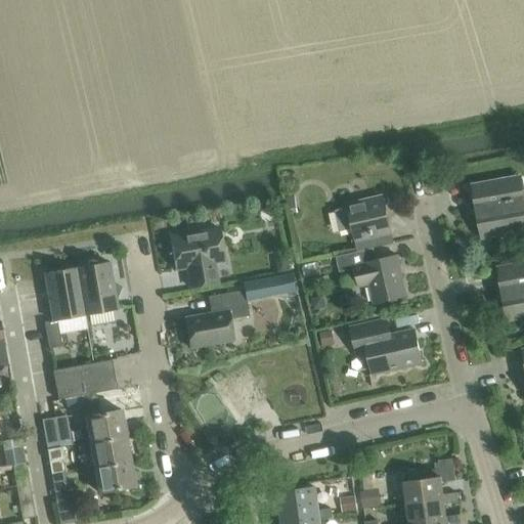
[(482,235),(523,226),(523,201),(520,181),(473,190),(482,235)]
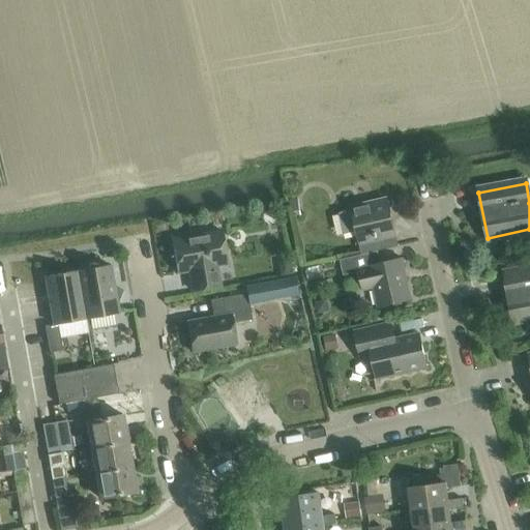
[(298,199),(290,201),(293,217),(301,216),(298,199)]
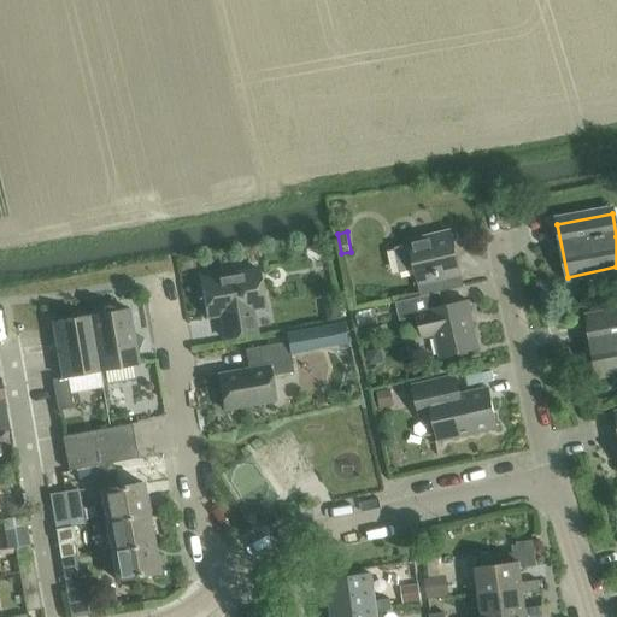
[(400,275),(416,271),(421,297),(464,287),(452,235),(409,245),(410,246),(394,250),(400,275)]
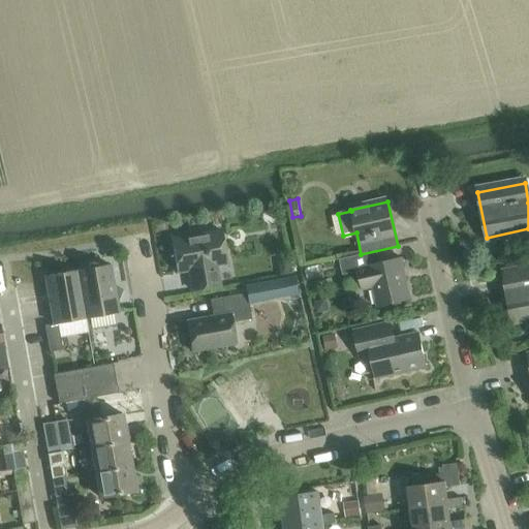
[(191,291),(221,286),(218,268),(228,266),(221,230),(172,240),(178,274),(188,272),(191,291)]
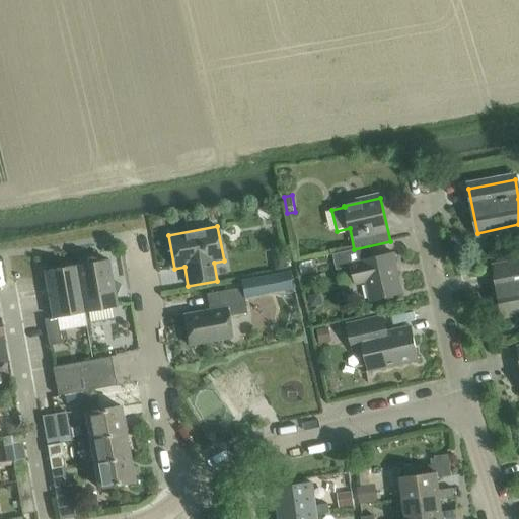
[(355,285),(365,282),(369,301),(402,294),(394,254),(373,258),(370,246),(334,255),(337,269),(351,265),(355,285)]
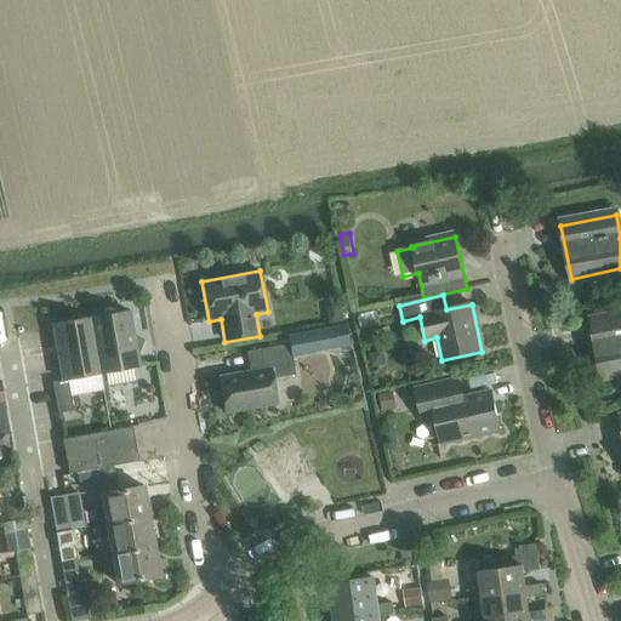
[(342,306),(325,308),(328,325),(345,322),(342,306)]
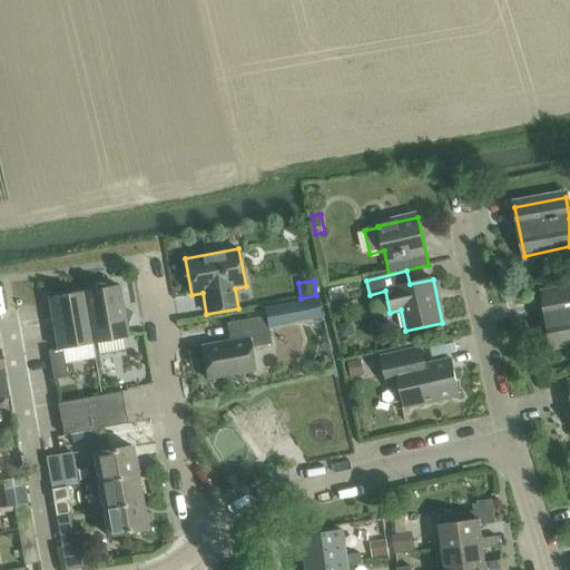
[(82,293),(92,343),(127,337),(126,330),(133,313),(123,310),(118,286),(106,288),(106,287),(105,286),(105,285),(102,284),(101,284),(100,284),(98,285),(97,285),(96,286),(96,287),(96,288),(96,290),(96,291),(82,293)]
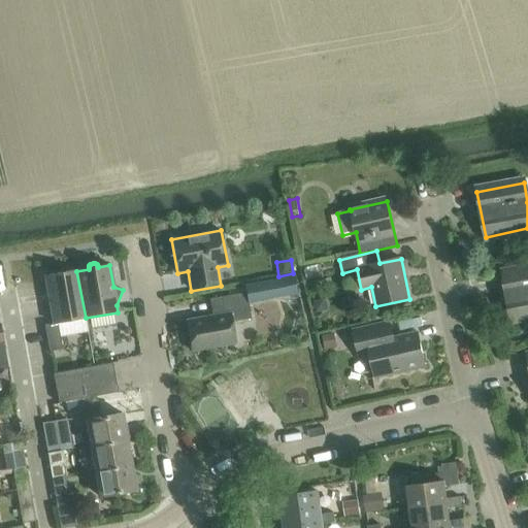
[(319,264),(304,267),(304,268),(307,279),(307,282),(322,278),(319,264)]
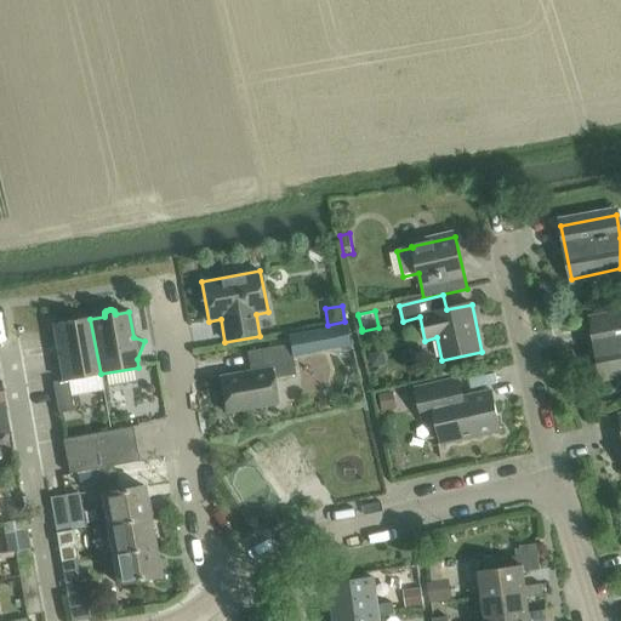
[(602,376),(620,372),(620,317),(591,323),(602,376)]
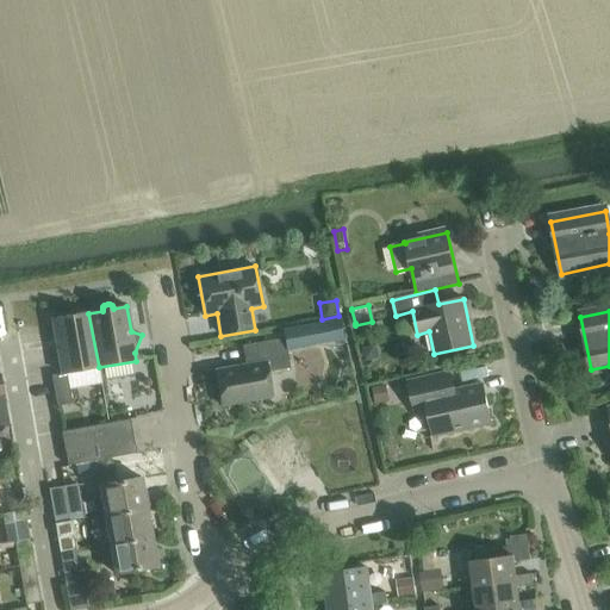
[(61,374),(51,377),(57,406),(72,404),(66,373),(99,367),(88,313),(51,321),(61,374)]
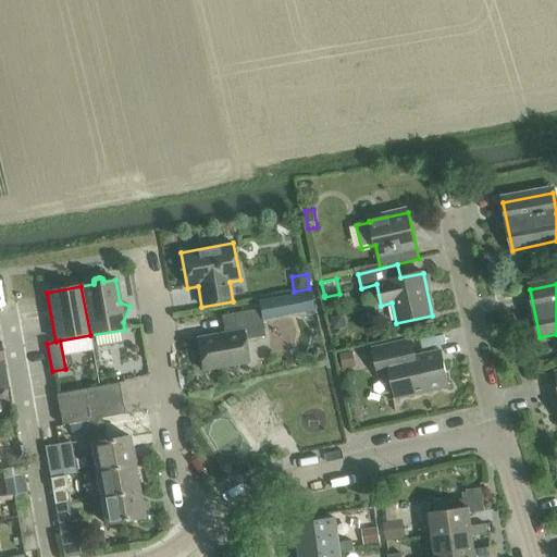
[(224,334),(196,339),(202,371),(249,362),(245,341),(264,337),(262,326),(261,320),(317,310),(312,292),(258,301),(259,309),(221,317),(224,334)]
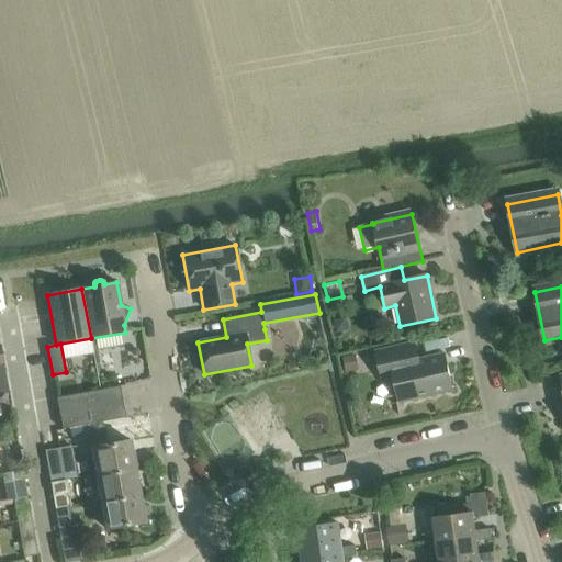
[(419,359),(415,343),(377,351),(382,378),(394,374),(401,403),(453,391),(446,353),(419,359)]
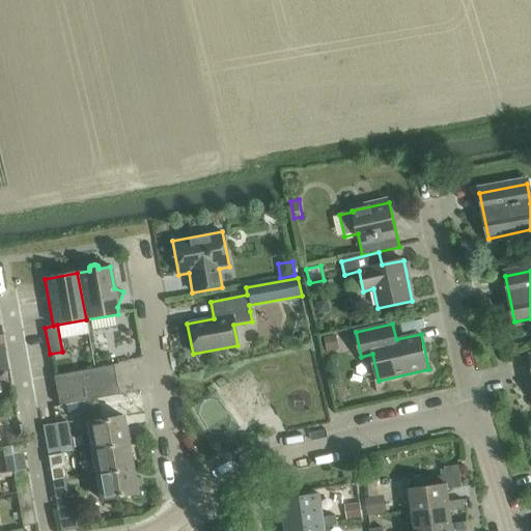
[(336,335),(324,338),(327,352),(339,350),(336,335)]
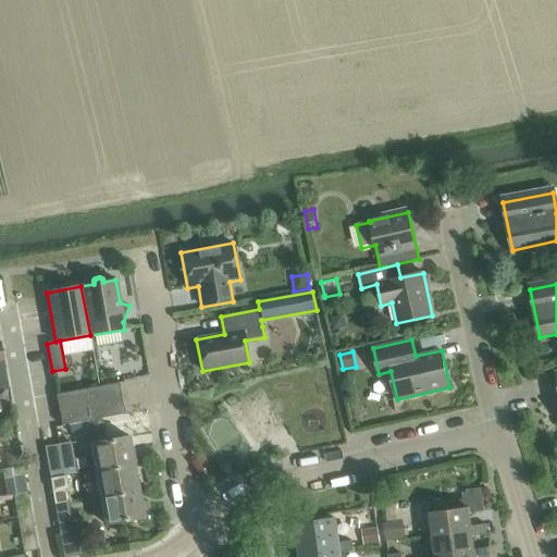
[(99,387),(87,390),(89,405),(91,420),(100,419),(104,418),(116,416),(124,415),(119,384),(99,387)]
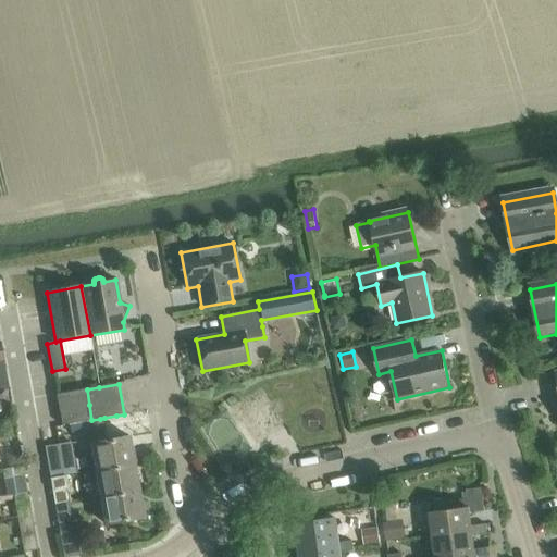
[(56,395),(59,410),(89,405),(87,390),(56,395)]
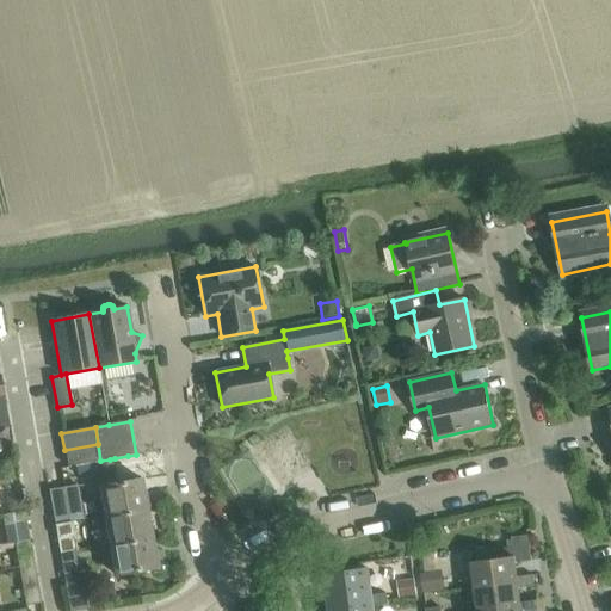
[(65,450),(67,467),(96,462),(100,461),(98,444),(65,450)]
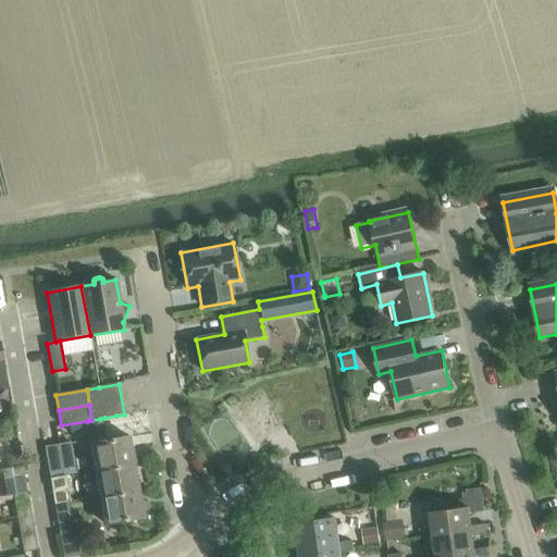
[(91,420),(87,421),(89,433),(102,431),(100,419),(91,420)]
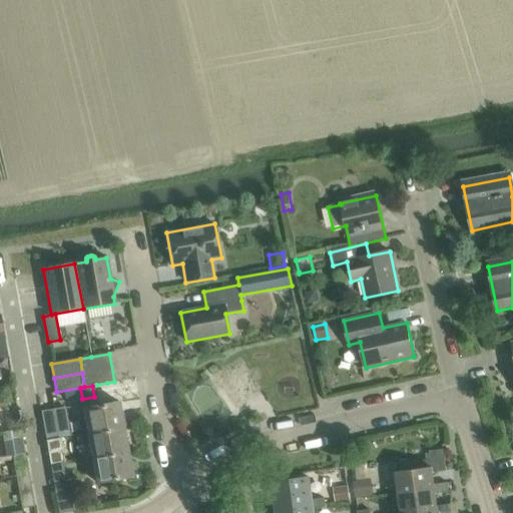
[(88,434),(123,427),(118,402),(111,403),(99,405),(83,408),(88,434)]
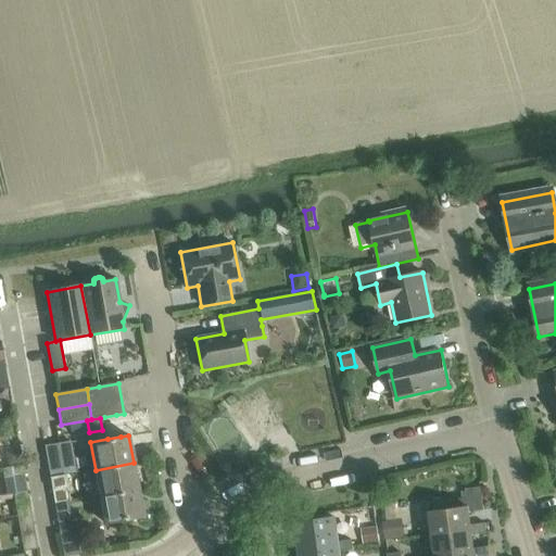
[(45,446),(50,478),(63,475),(58,444),(45,446)]
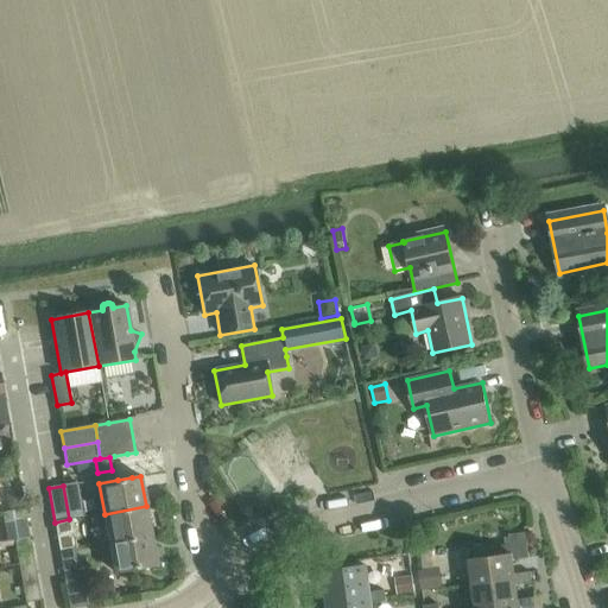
[(20,492),(5,494),(7,511),(23,508),(20,492)]
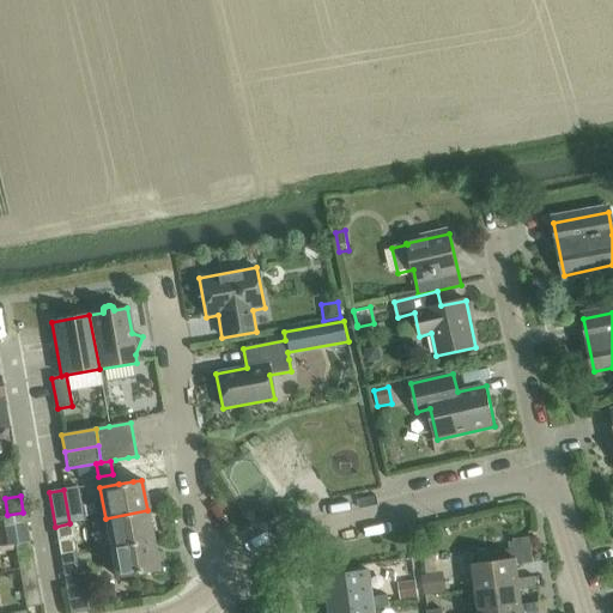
[(105,519),(110,546),(152,539),(147,510),(105,519)]
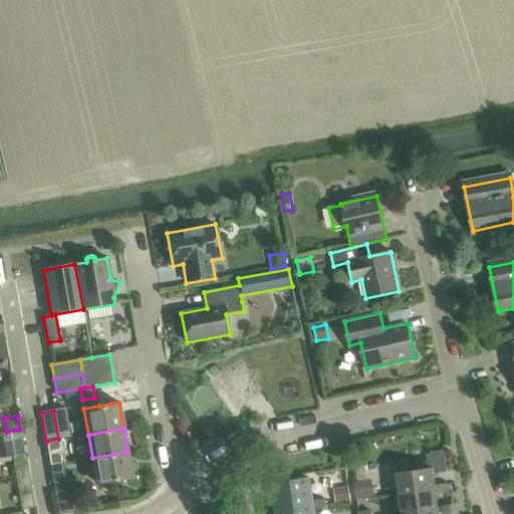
[(10,433),(14,456),(24,454),(20,431),(10,433)]
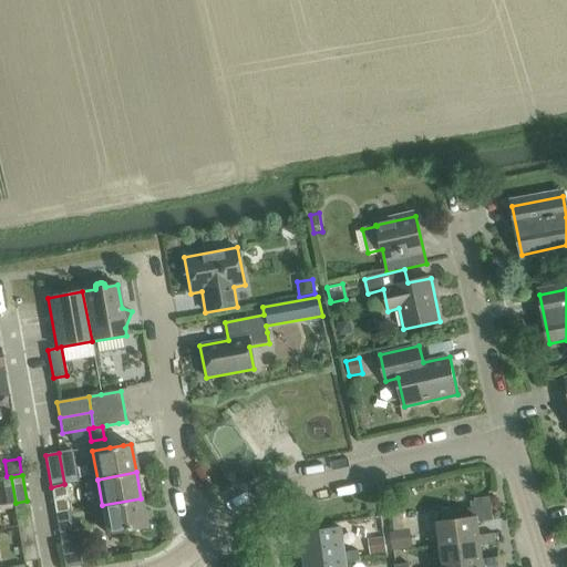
[(53,501),(55,514),(69,511),(66,497),(53,501)]
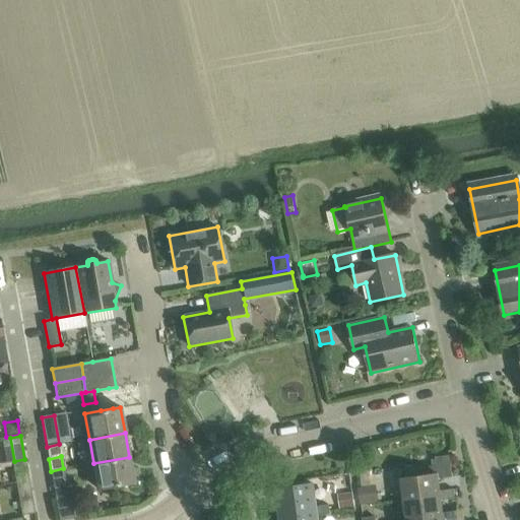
[(401,478),(404,501),(441,496),(441,492),(439,479),(453,477),(450,456),(435,458),(436,466),(421,467),(424,476),(401,478)]
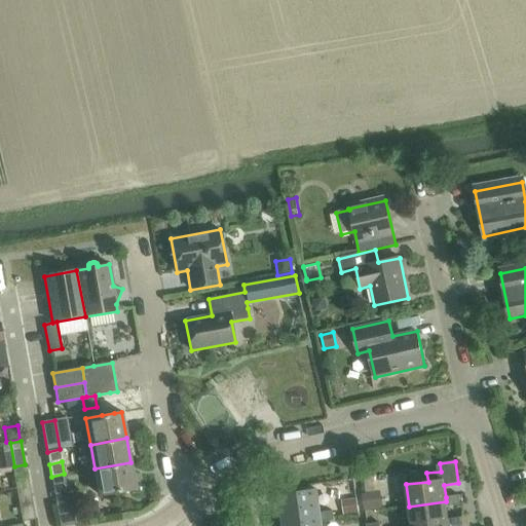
[(135,489),(130,462),(95,468),(99,495),(135,489)]
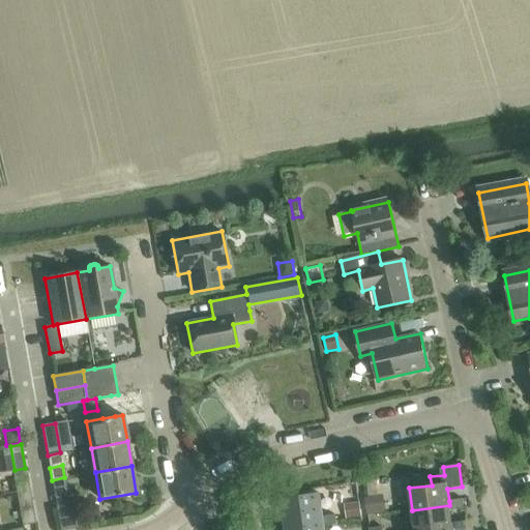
[(12,471),(17,495),(17,496),(30,494),(25,468),(15,470),(16,471),(12,471)]
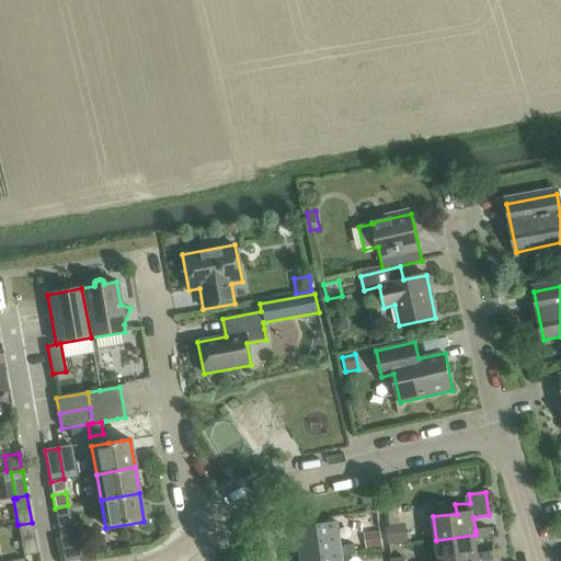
[(55,508),(60,540),(73,538),(68,505),(55,508)]
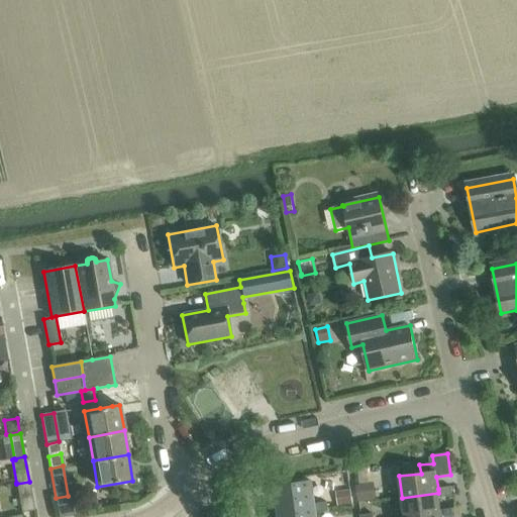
[(21,513),(34,511),(29,482),(16,484),(21,513)]
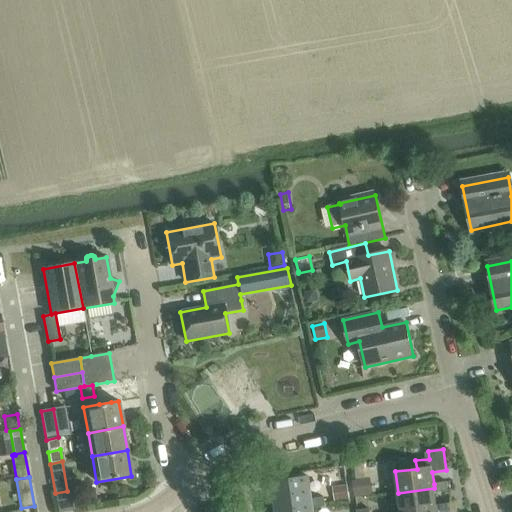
[(272,482),(275,507),(312,502),(313,508),(325,507),(323,497),(311,499),(308,477),(272,482)]
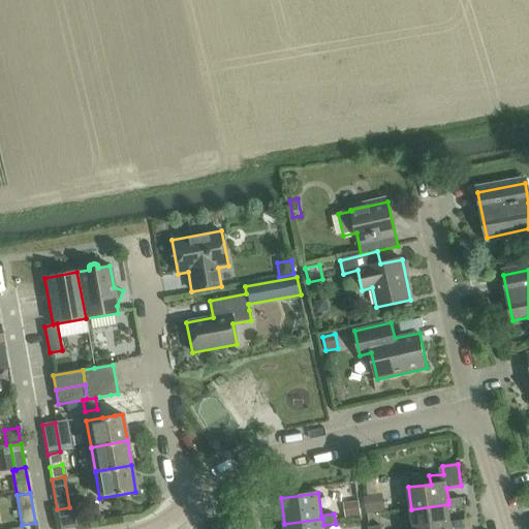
[(382,494),(365,497),(367,514),(384,511),(382,494)]
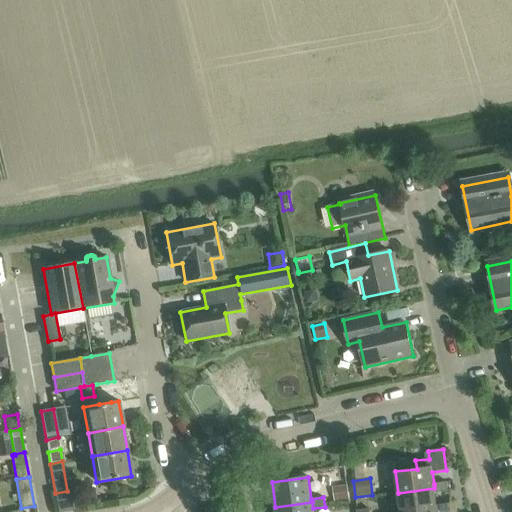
[(398,493),(400,511),(423,511),(437,510),(436,505),(435,493),(448,491),(447,482),(434,484),(434,488),(398,493)]
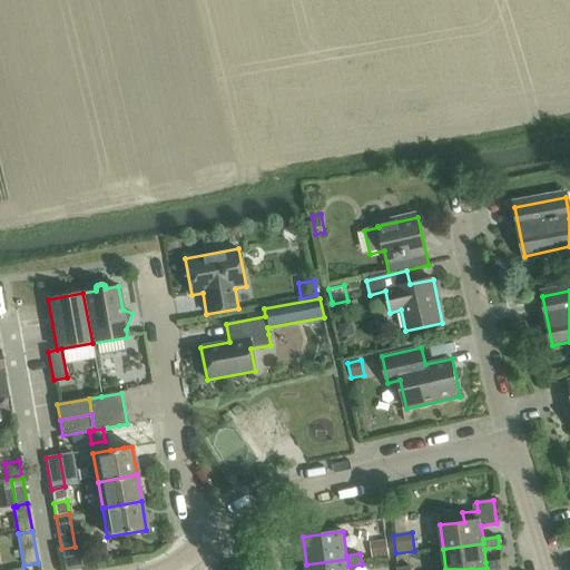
[(386,540),(370,543),(373,558),(389,556),(386,540)]
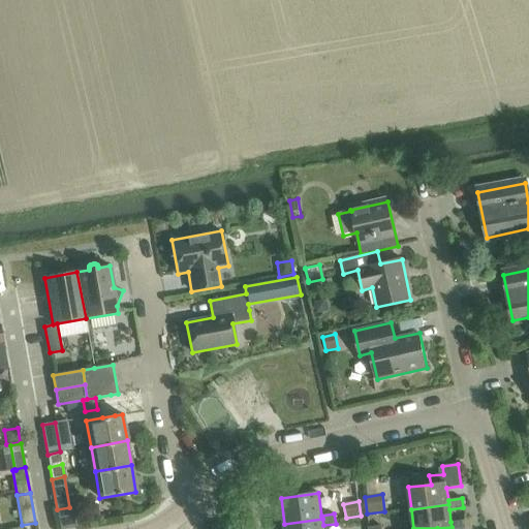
[(97,505),(82,508),(85,523),(99,520),(97,505)]
